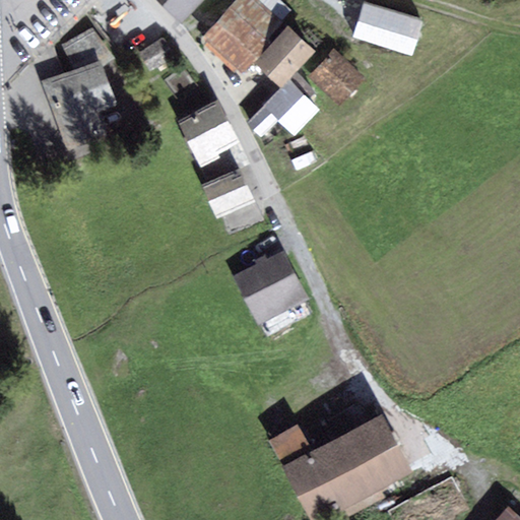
[(198,0),(160,0),(182,21),(198,0)]
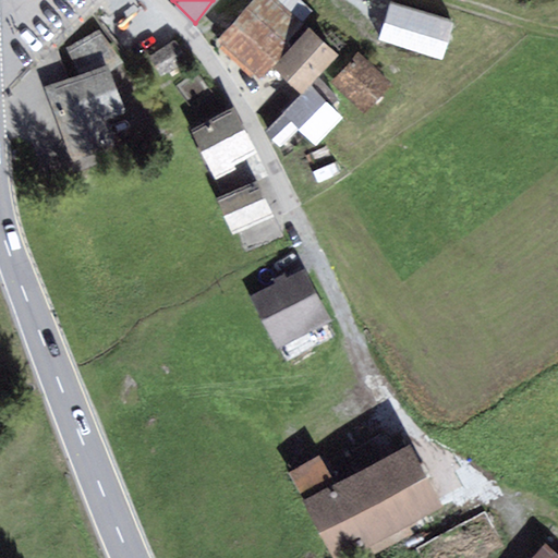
[(278,0),(251,0),(217,40),(261,79),(273,64),(307,25),(278,0)]
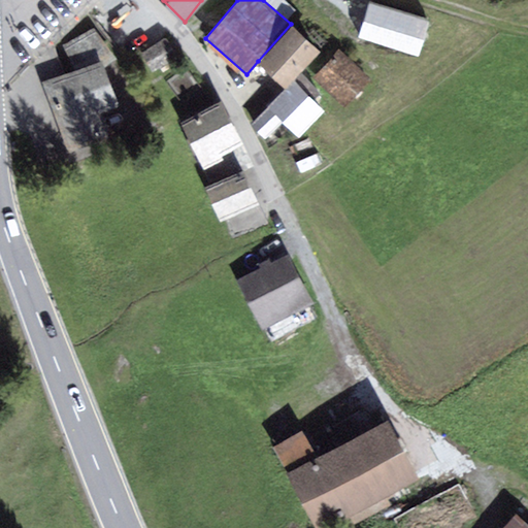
[(318,46),(291,24),(258,61),(285,84),(292,76),(318,46)]
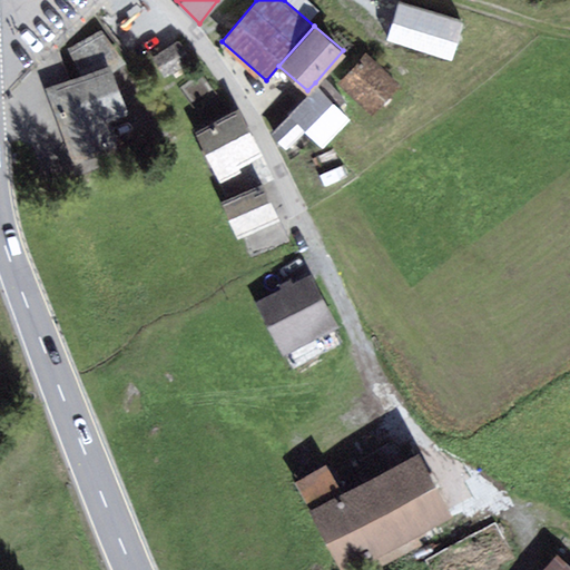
[(101,29),(67,48),(79,74),(109,62),(112,70),(126,61),(101,29)]
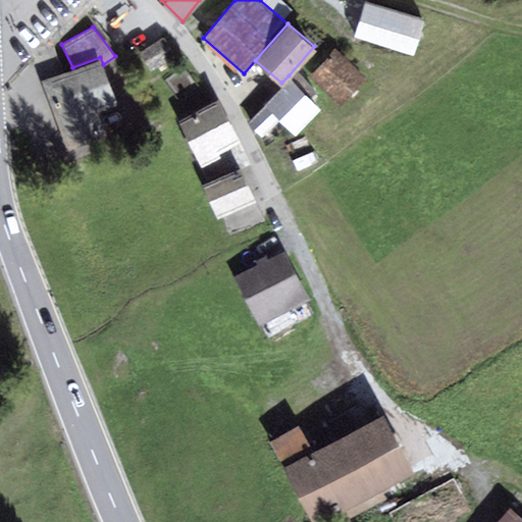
[(164,36),(140,51),(151,68),(175,53),(164,36)]
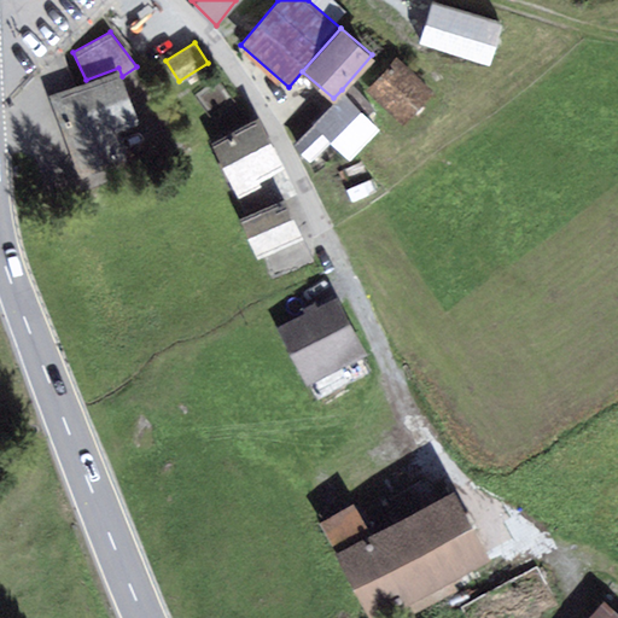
[(433,91),(396,57),(367,89),(403,123),(433,91)]
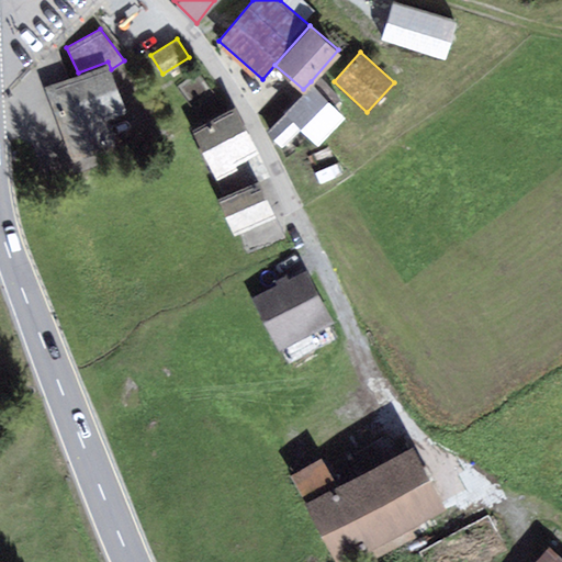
[(78,72),(44,85),(71,164),(116,148),(105,117),(125,111),(111,69),(108,62),(78,72)]
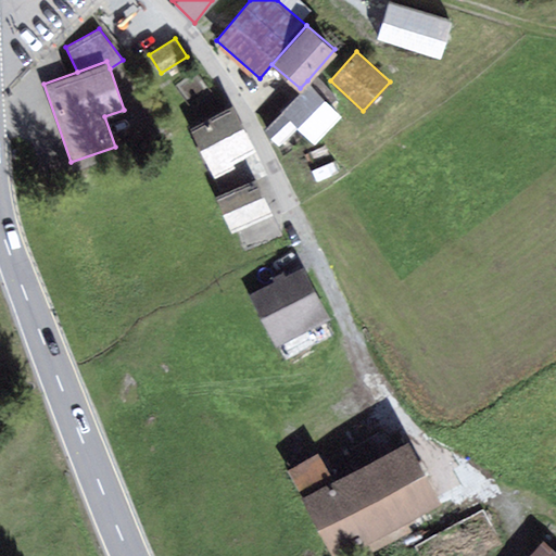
[(342,114),(307,80),(300,88),(280,109),(282,111),(264,129),(279,143),(298,125),(315,142),(342,114)]
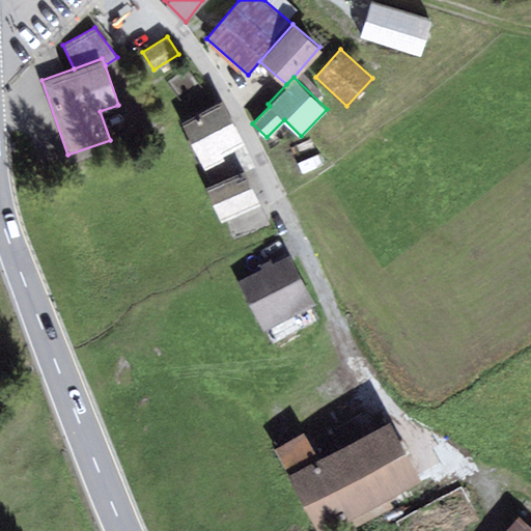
[(223,99),(179,121),(199,159),(198,160),(203,170),(225,159),(223,155),(246,142),(223,99)]
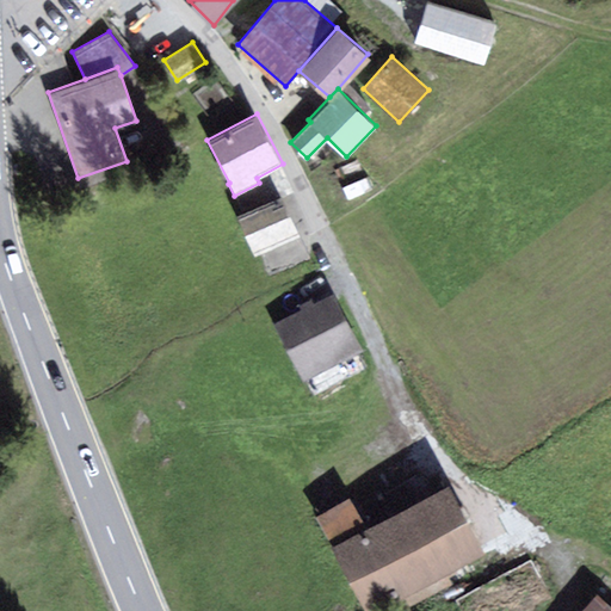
[(300,234),(282,193),(236,214),(254,254),(300,234)]
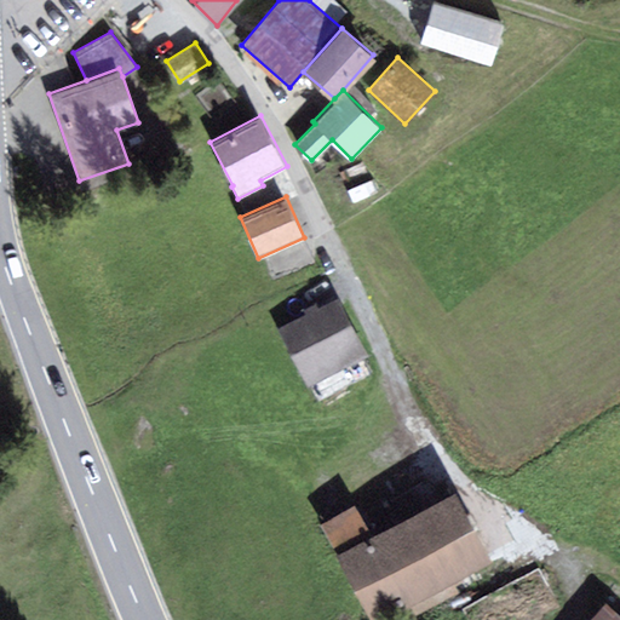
[(339,294),(277,326),(308,384),(369,354),(339,294)]
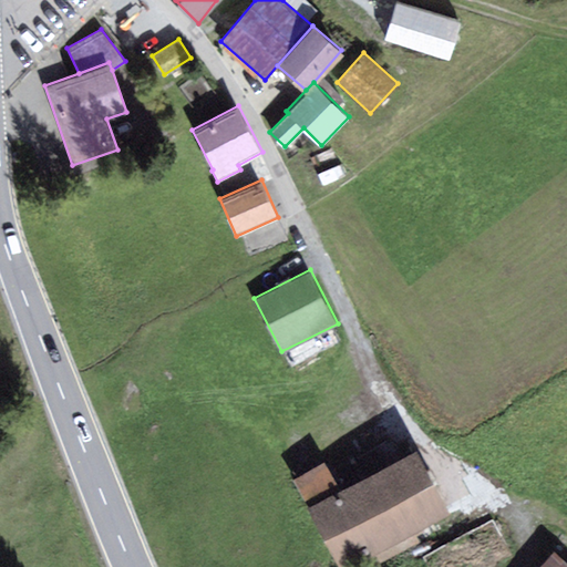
[(325,461),(292,478),(340,566),(342,566),(370,553),(377,564),(419,542),(415,535),(426,529),(424,526),(453,511),(418,446),(339,488),(325,461)]
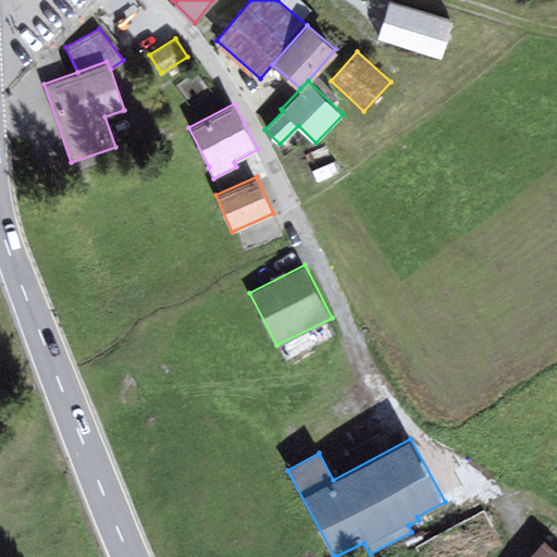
[(556,556),(556,554),(544,543),(530,556),(556,556)]
